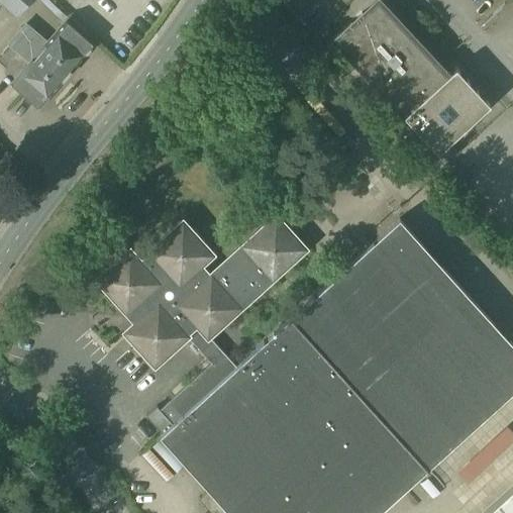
[(0,0),(0,5),(2,4),(20,20),(37,0),(0,0)]
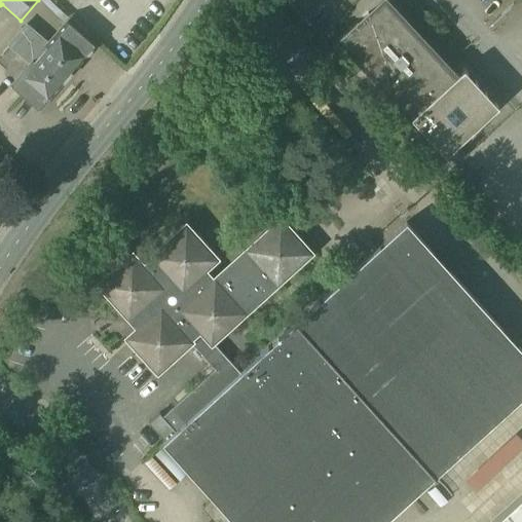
[(371,17),(342,44),(449,159),(501,111),(467,73),(459,80),(398,13),(395,16),(388,10),(382,10),(372,20),(371,17)]
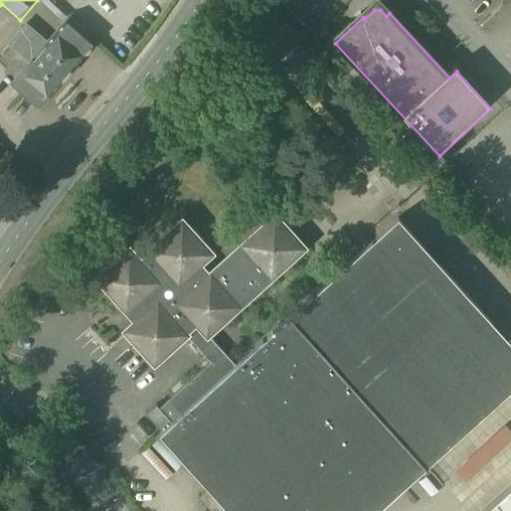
[(19,37),(67,80),(96,48),(69,25),(51,47),(28,27),(19,37)]
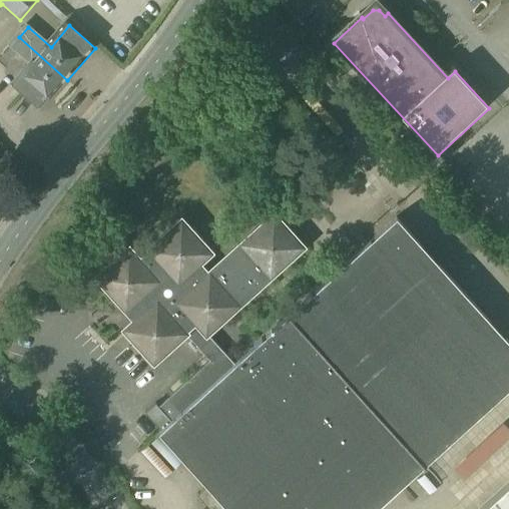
[(67,80),(19,37),(9,49),(32,68),(15,88),(41,111),(67,80)]
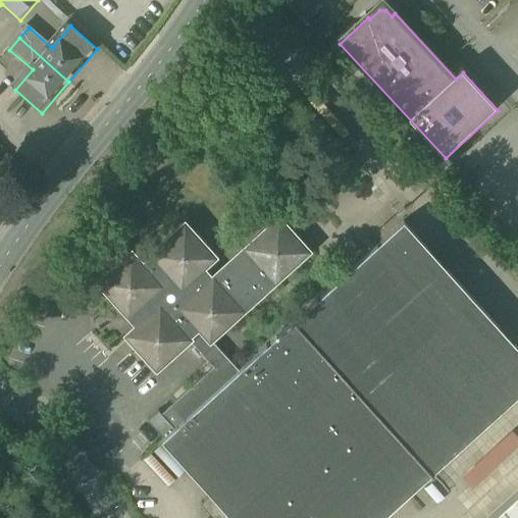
[(164,418),(177,432),(242,374),(214,344),(312,254),(281,220),(214,281),(206,272),(218,260),(188,226),(153,257),(155,259),(146,267),(135,255),(100,286),(140,329),(128,339),(159,373),(193,343),(217,370),(164,418)]
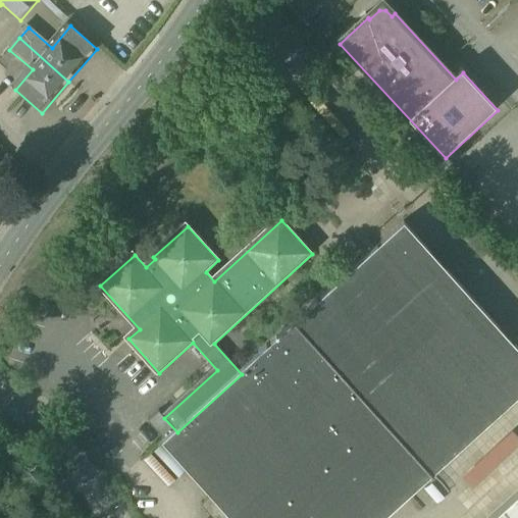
[(387,517),(517,401),(517,349),(407,225),(242,374),(177,432),(167,443),(165,444),(213,498),(230,517),(387,517)]
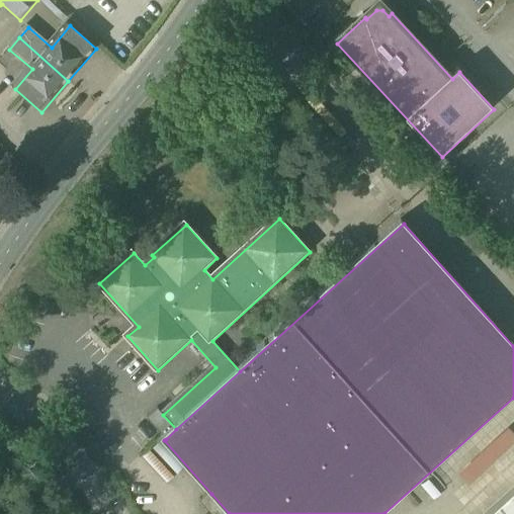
[(176,429),(163,415),(160,411),(149,421),(166,439),(176,429)]
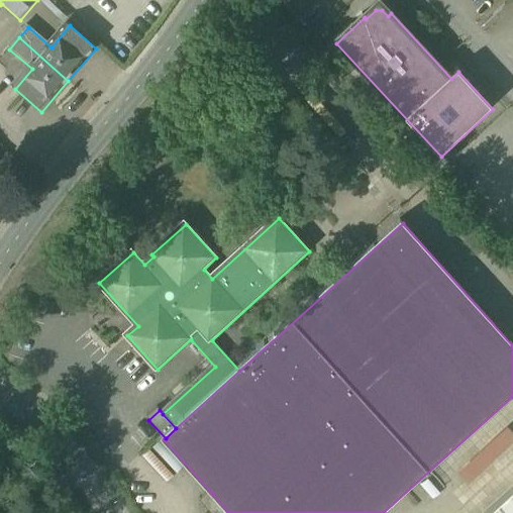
[(512,429),(506,422),(453,470),(466,484),(512,440),(512,429)]
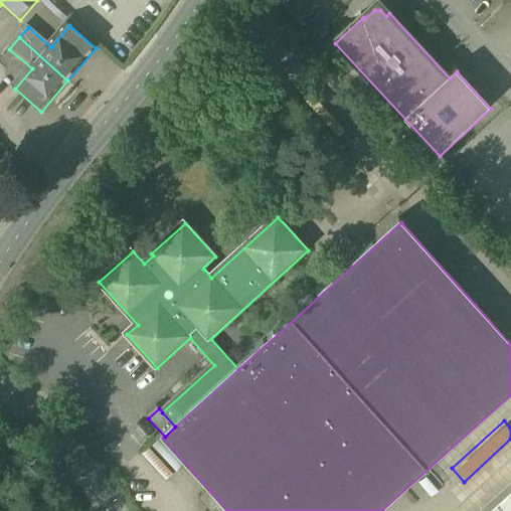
[(510,490),(487,510),(510,510),(510,490)]
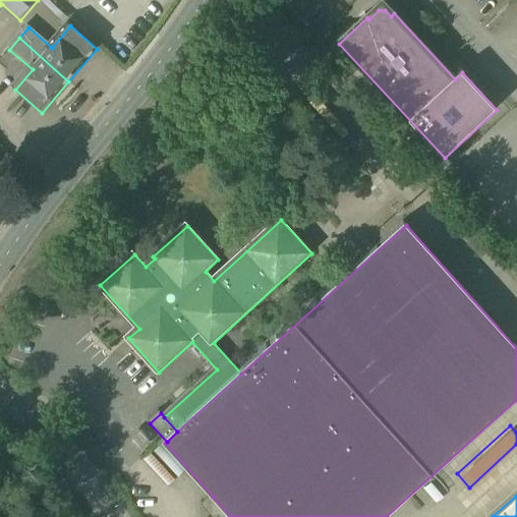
[(203,506),(212,516),(230,516),(213,497),(203,506)]
